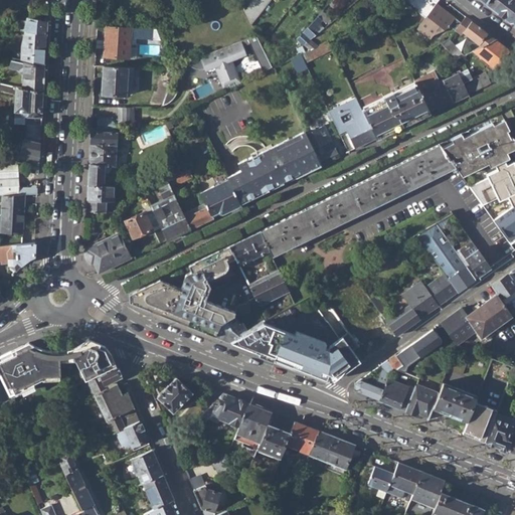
[(251,23),(270,0),(253,0),(245,11),(251,23)]
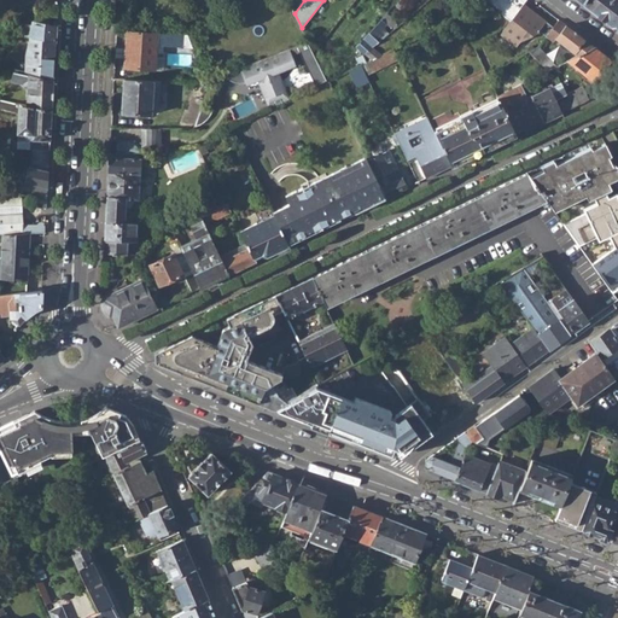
[(488,0),(502,11),(500,12),(511,21),(522,6),(525,0),(488,0)]
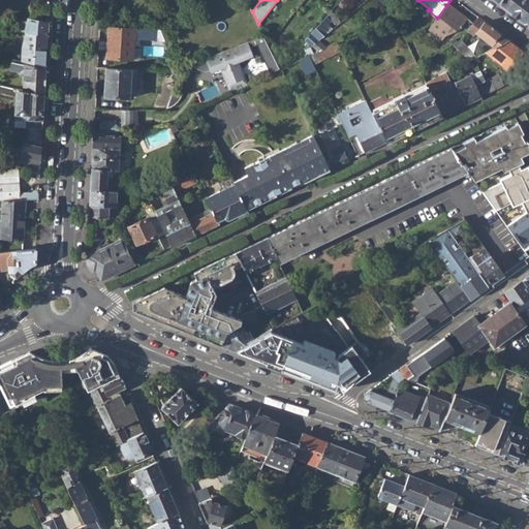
[(494,0),(507,10),(516,0),(494,0)]
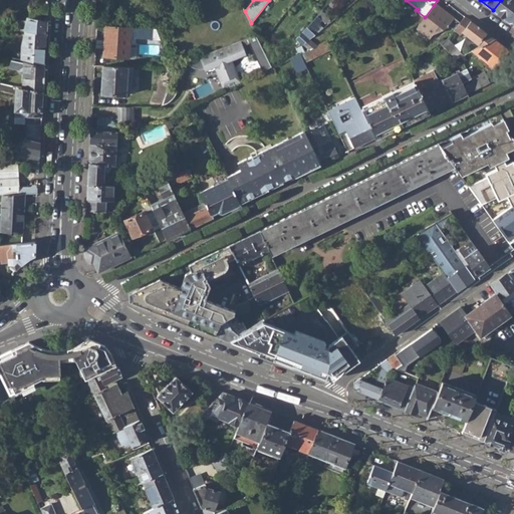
[(513,0),(501,0),(493,10),(513,25),(513,0)]
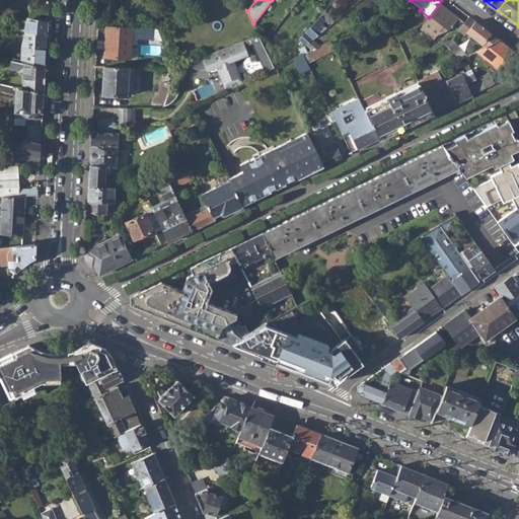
[(419,28),(434,41),(436,36),(449,29),(457,20),(438,5),(429,17),(421,27),(419,28)]
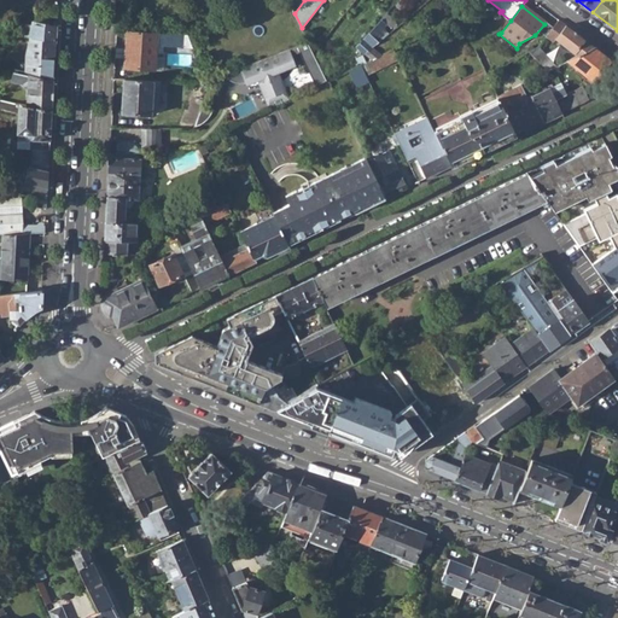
[(554,38),(577,56),(594,47),(559,21),(544,35),(552,41),(554,38)]
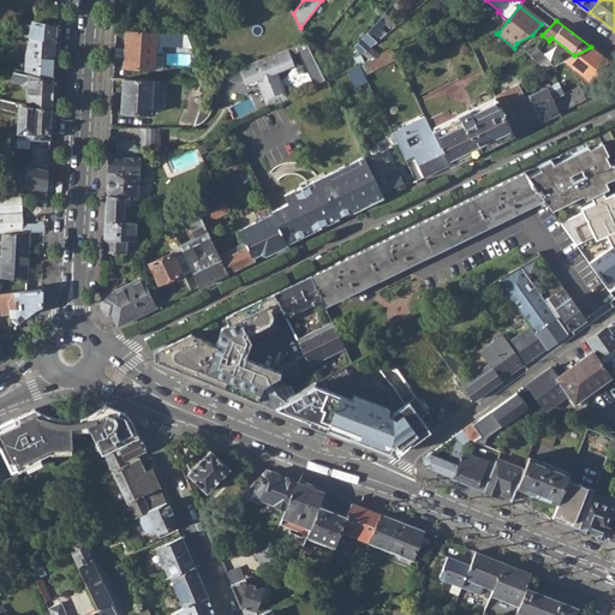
[(31,36),(54,40),(55,25),(34,22),(34,24),(25,23),(24,35),(31,36)]
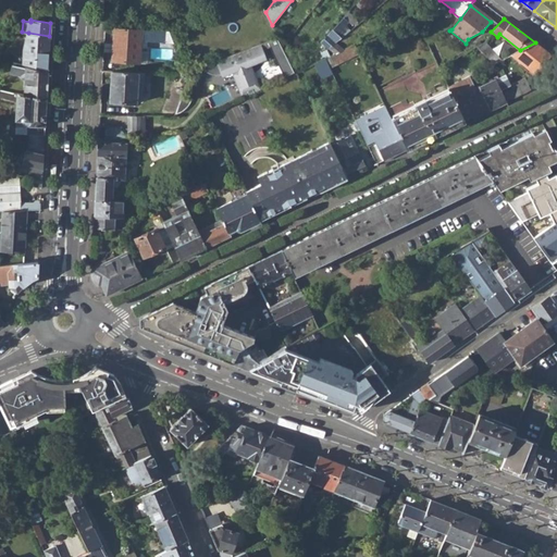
[(321,42),(327,48),(337,41),(351,29),(341,21),(321,42)]
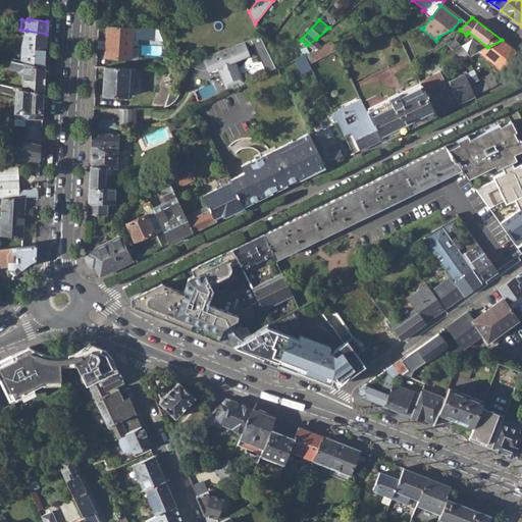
[(158,30),(107,24),(106,40),(97,40),(97,48),(106,49),(105,57),(132,58),(132,44),(139,45),(139,38),(162,40),(158,30)]
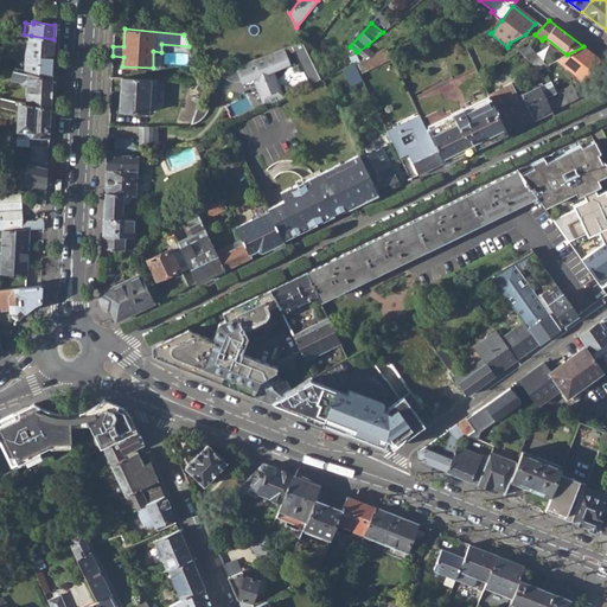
[(27,69),(52,74),(53,39),(31,36),(27,53),(27,69)]
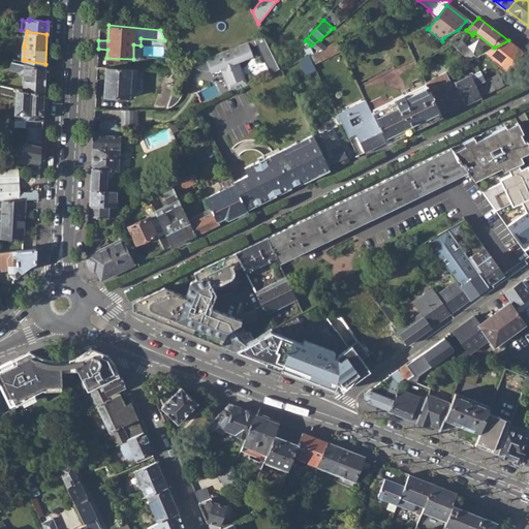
[(459,37),(464,32),(449,40),(453,43),(459,37)]
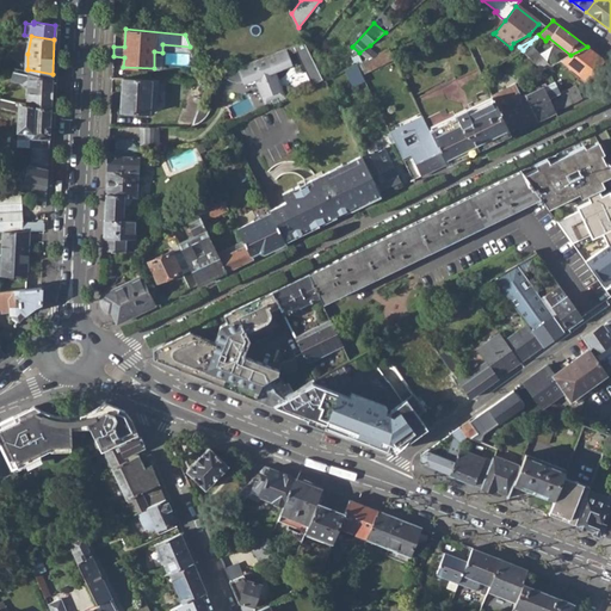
[(325,80),(306,42),(285,48),(221,73),(222,75),(227,81),(235,84),(240,84),(254,78),(261,103),(282,96),(275,76),(273,78),(271,72),(291,65),(290,59),(296,56),(310,86),(325,80)]
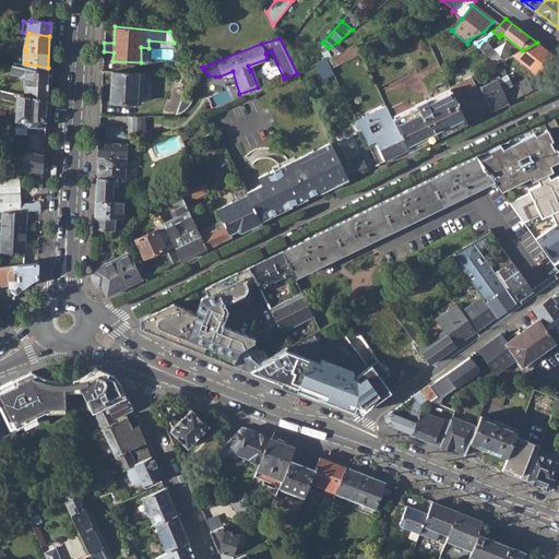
[(478,46),(496,67),(501,63),(503,61),(485,39),(478,46)]
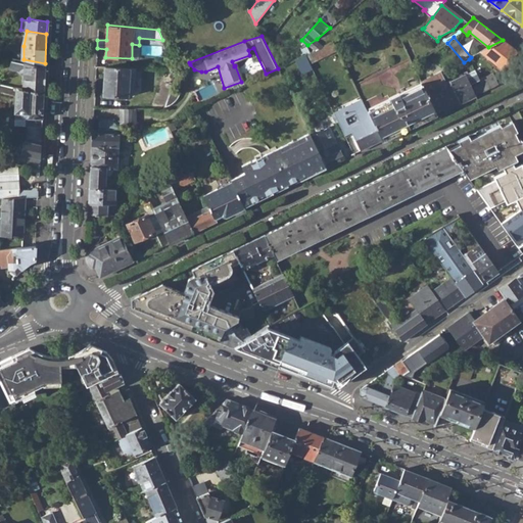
[(323,46),(317,39),(307,45),(314,50),(323,46)]
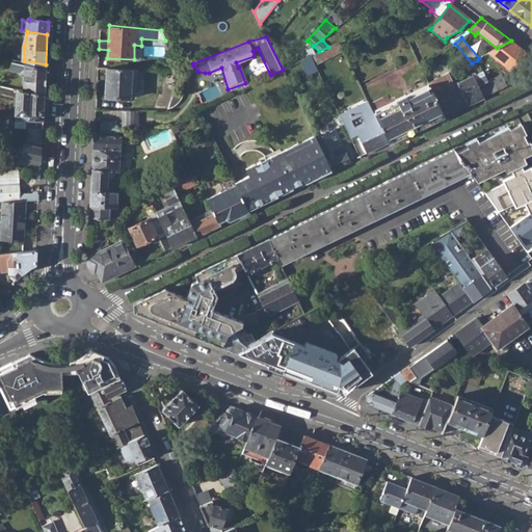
[(489,53),(510,70),(525,51),(511,41),(497,48),(489,53)]
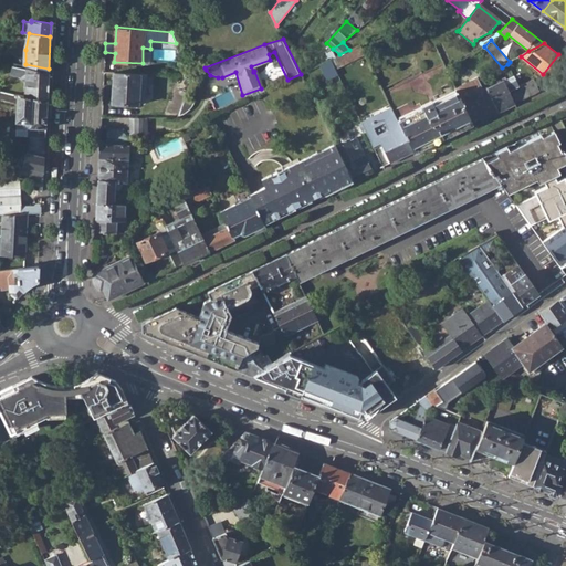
[(331,59),(335,67),(366,53),(362,44),(349,50),(339,54),(331,59)]
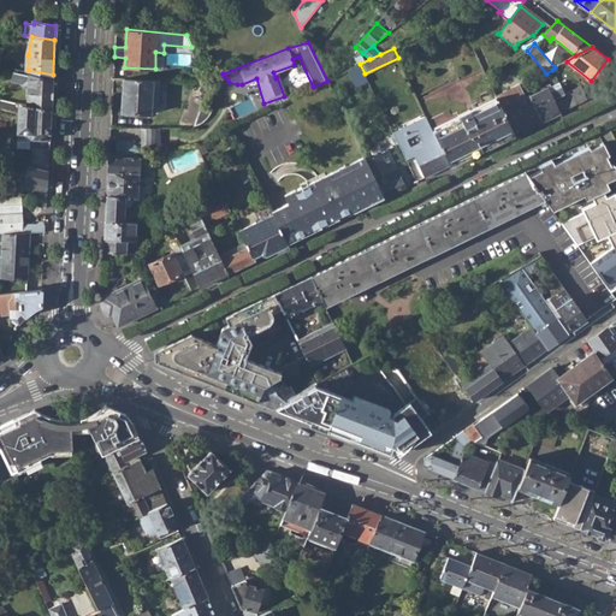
[(349,70),(356,86),(367,81),(365,73),(360,64),(349,70)]
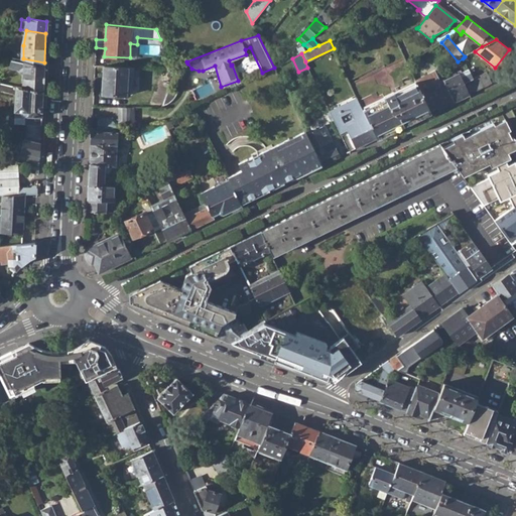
[(357,97),(377,139),(430,113),(429,110),(415,80),(404,57),(351,83),(357,97)]
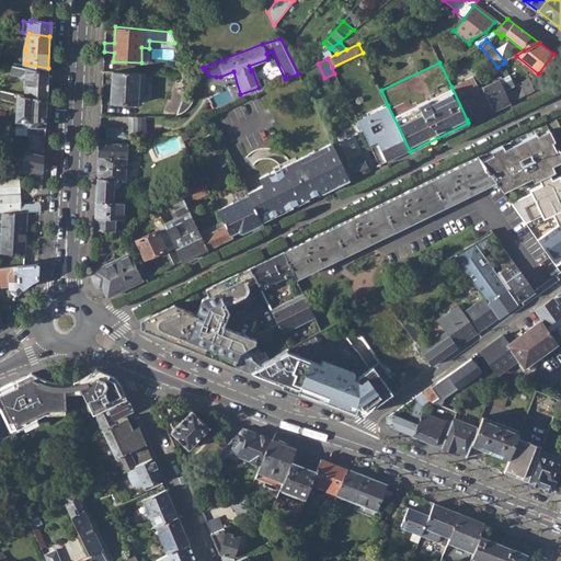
[(26,95),(46,100),(48,72),(13,66),(12,73),(22,76),(22,78),(26,80),(26,95)]
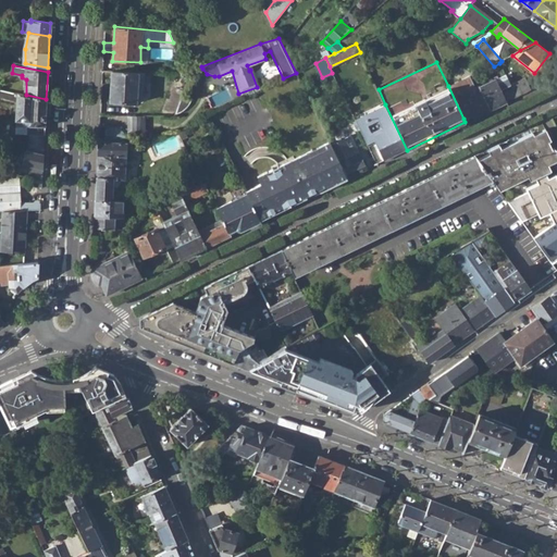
[(111,101),(136,102),(138,82),(144,82),(144,74),(112,71),(111,101)]
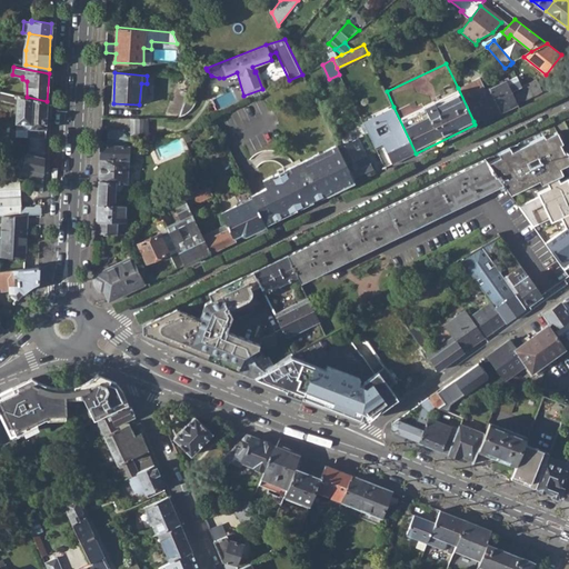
[(458,88),(473,121),(478,119),(487,115),(488,118),(500,112),(490,90),(489,88),(485,89),(479,78),(458,88)]
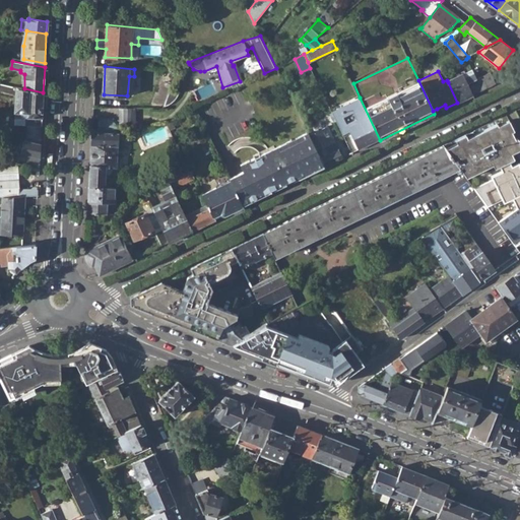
[(448,82),(457,103),(472,95),(467,83),(476,79),(472,71),(448,82)]
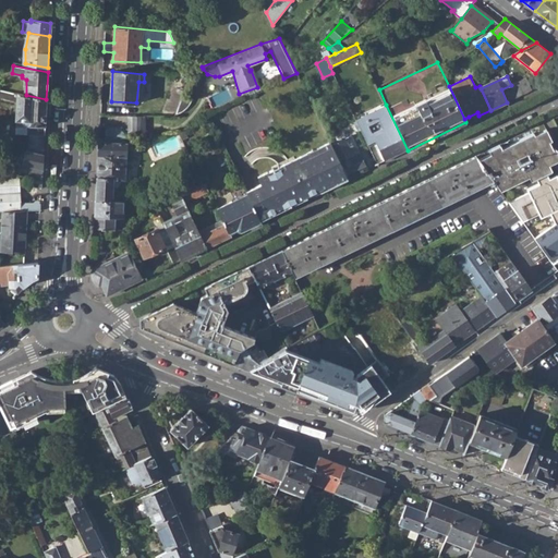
[(501,89),(507,102),(532,91),(526,77),(511,85),(501,89)]
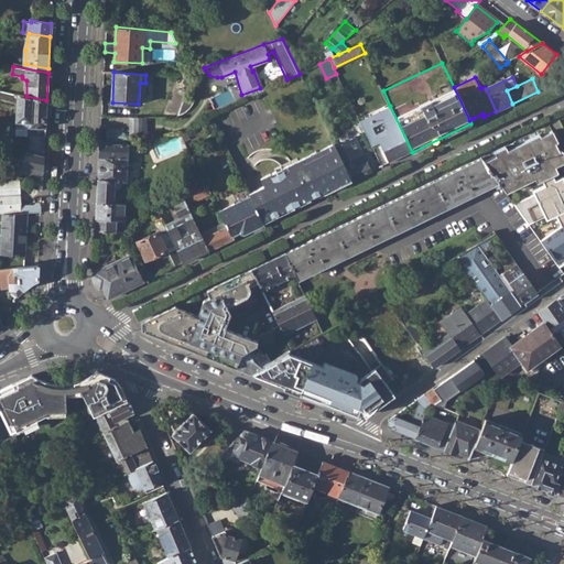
[(31,137),(30,149),(44,154),(46,100),(26,96),(0,89),(0,96),(19,100),(18,126),(30,127),(30,136),(31,137)]
